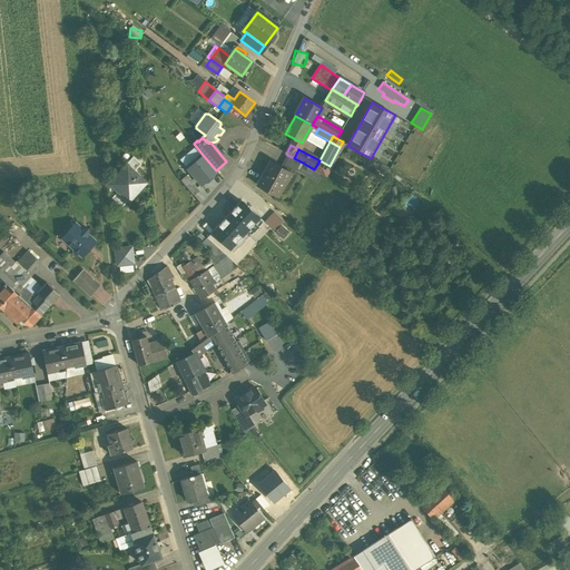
[(216,170),(203,155),(186,168),(202,186),(207,180),(207,182),(213,177),(212,177),(217,173),(216,170)]
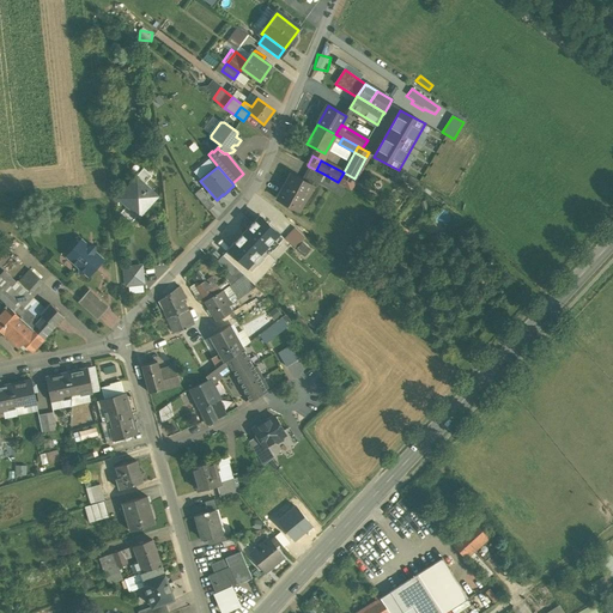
[(316,170),(309,167),(302,180),(313,186),(313,187),(316,188),(320,182),(323,174),(316,170)]
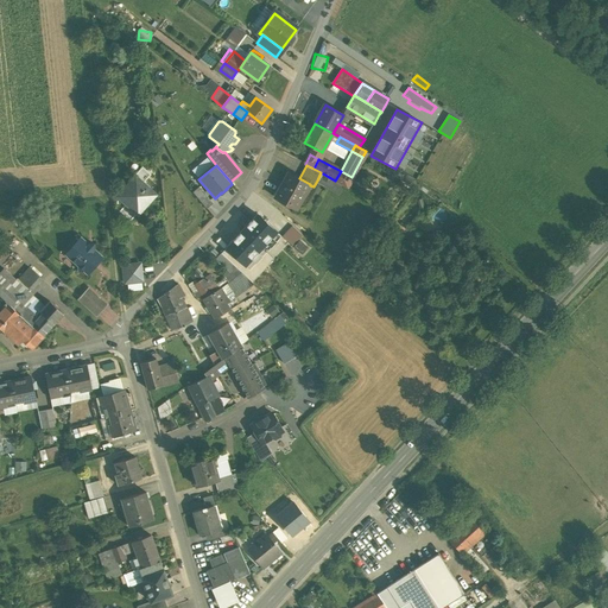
[(143,166),(133,177),(135,178),(135,177),(143,183),(151,175),(143,166)]
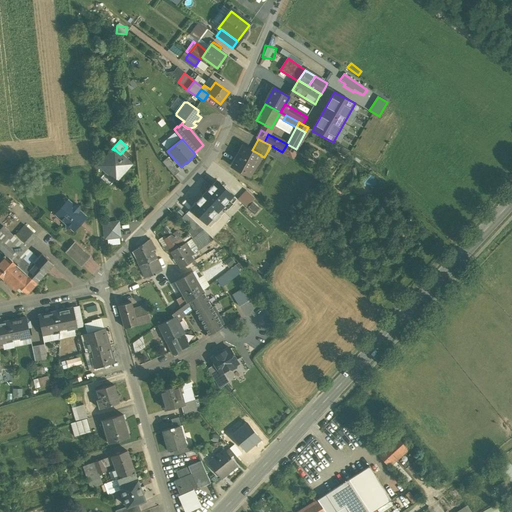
[(296,149),(287,144),(282,152),(292,157),(296,149)]
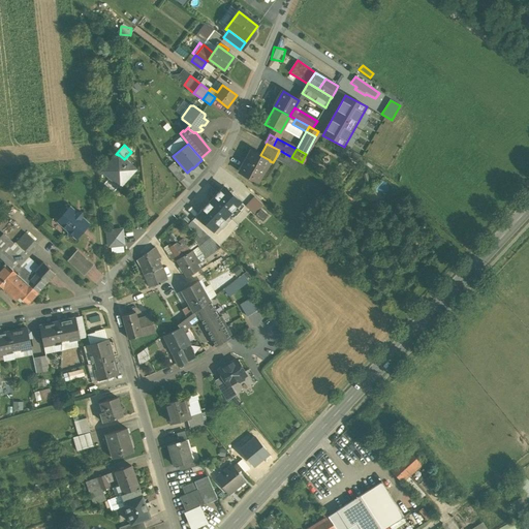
[(260,155),(251,150),(239,172),(257,182),(270,161),(270,160),(260,155)]
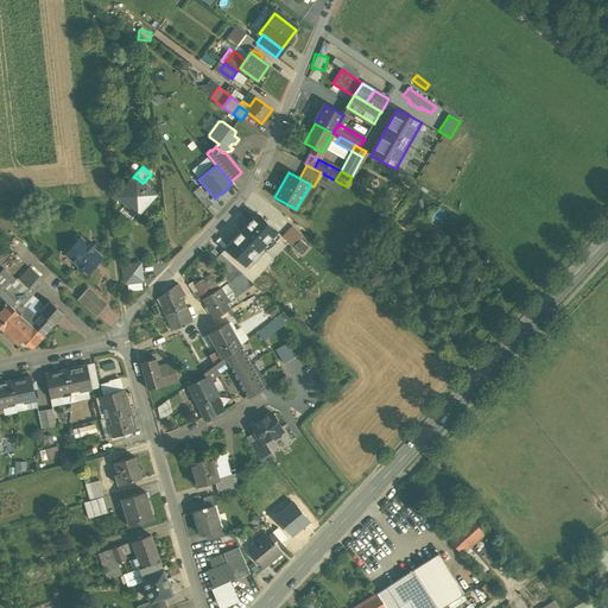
[(335,181),(321,172),(317,181),(339,192),(343,185),(335,181)]
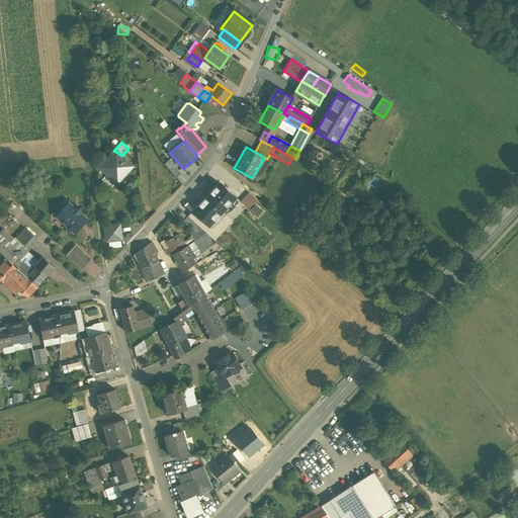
[(121,156),(115,151),(115,152),(101,167),(108,173),(117,181),(132,166),(121,156)]
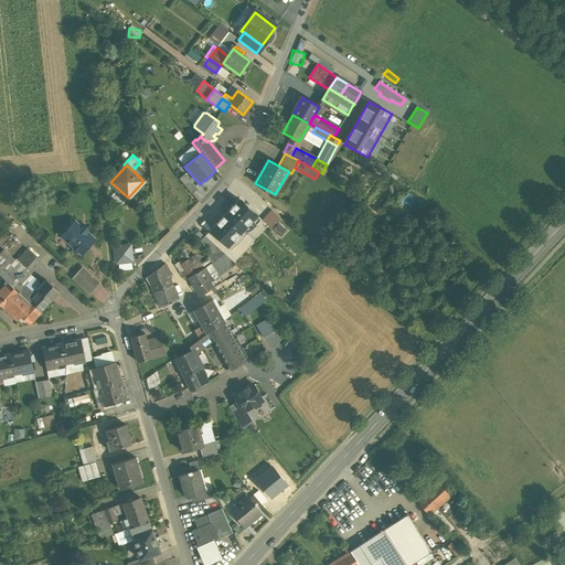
[(128,198),(118,189),(110,196),(121,205),(128,198)]
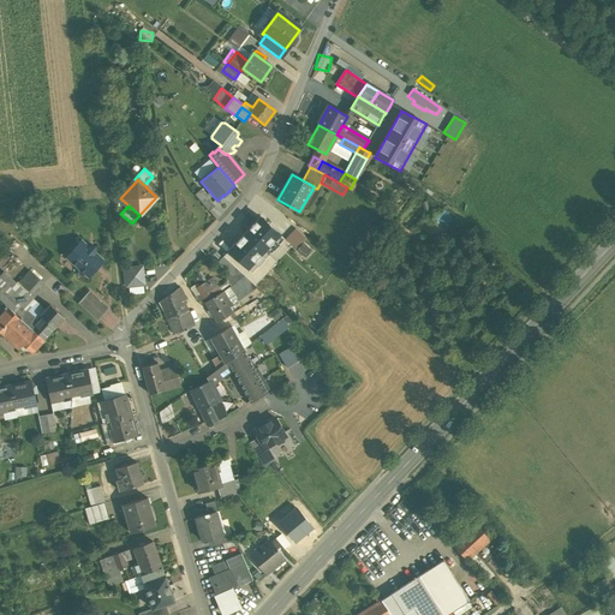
[(280,234),(261,218),(245,233),(264,251),(280,234)]
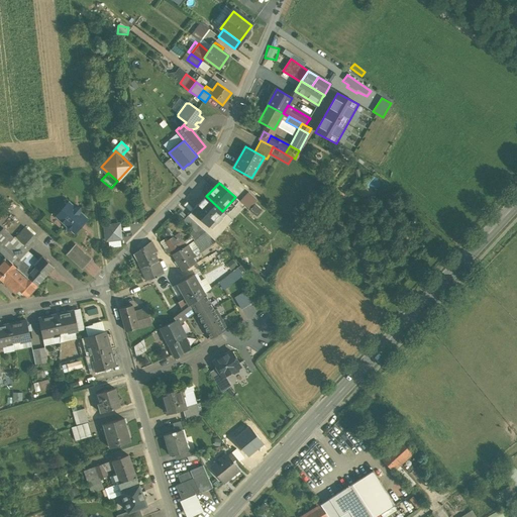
[(248,193),(240,202),(249,209),(257,200),(248,193)]
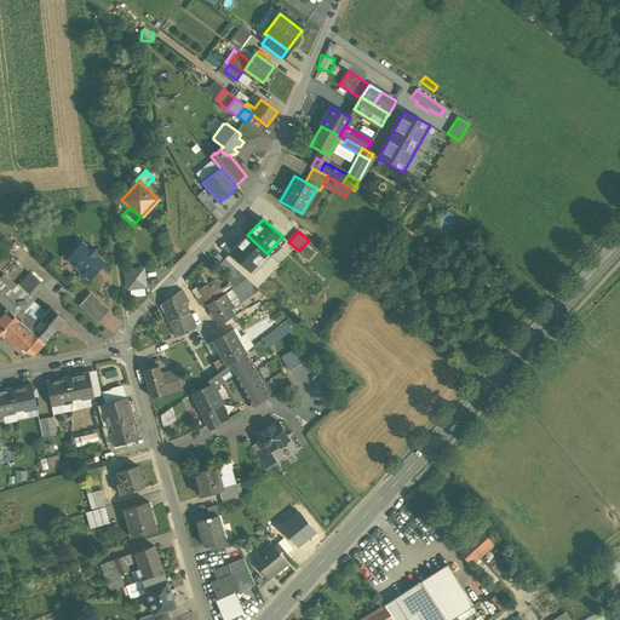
[(251,271),(267,253),(247,235),(231,253),(251,271)]
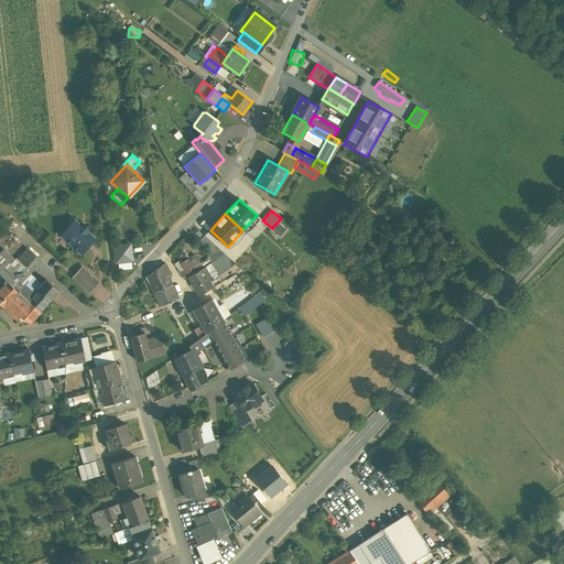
[(257,215),(242,230),(248,235),(261,219),(257,215)]
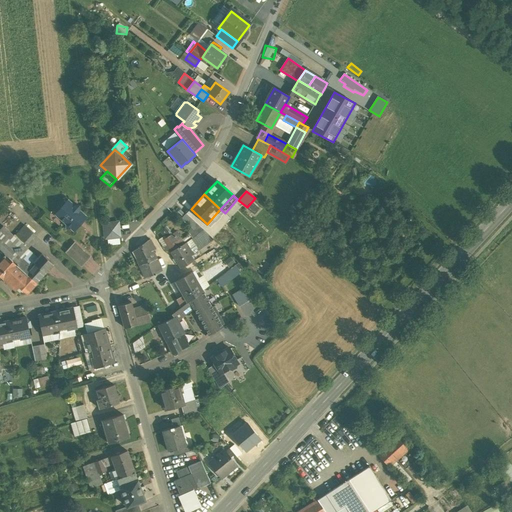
[(71,228),(74,231),(80,224),(78,222),(80,220),(81,220),(85,215),(79,210),(79,205),(74,206),(68,200),(60,209),(63,211),(58,217),(66,224),(66,228),(71,228)]
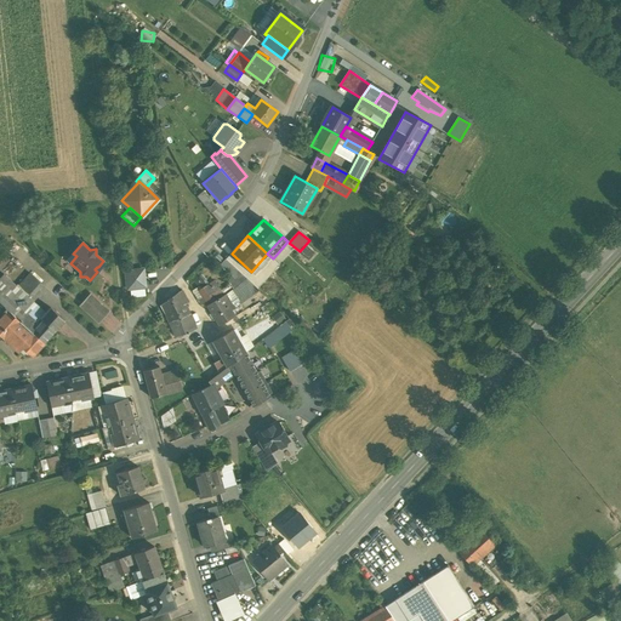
[(273,258),(267,254),(251,272),(232,254),(226,260),(248,279),(258,289),(280,266),(273,258)]
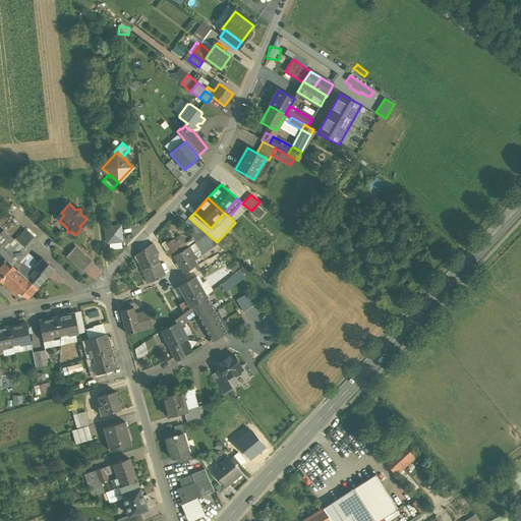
[(189,218),(184,223),(203,238),(208,234),(189,218)]
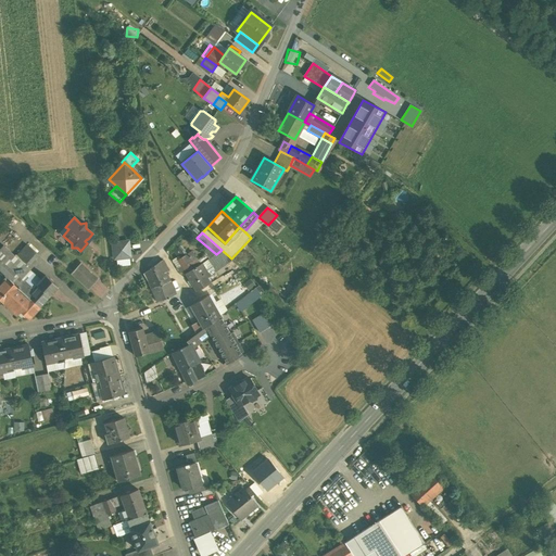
[(128,242),(113,243),(115,258),(129,257),(128,242)]
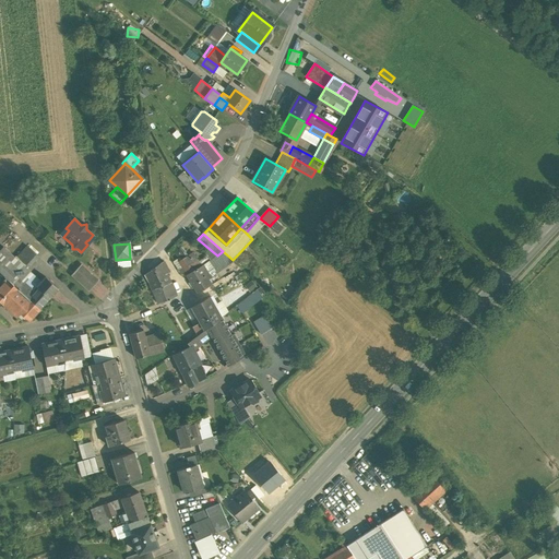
[(27,247),(18,258),(27,266),(37,256),(27,247)]
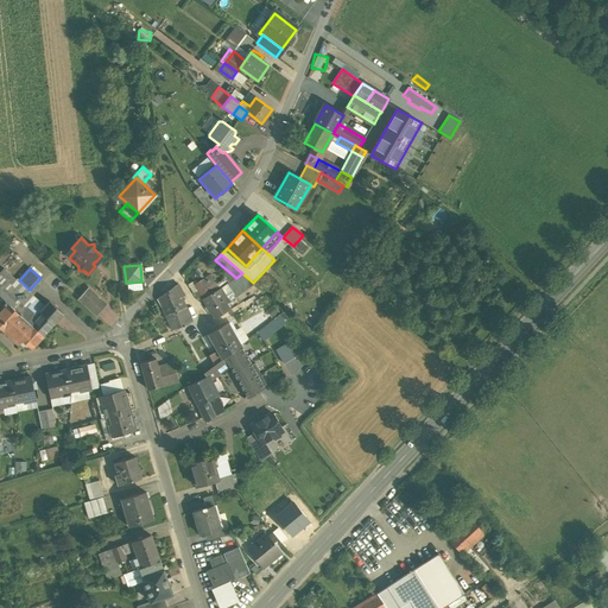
[(14,285),(0,272),(0,296),(5,301),(13,308),(25,295),(14,285)]
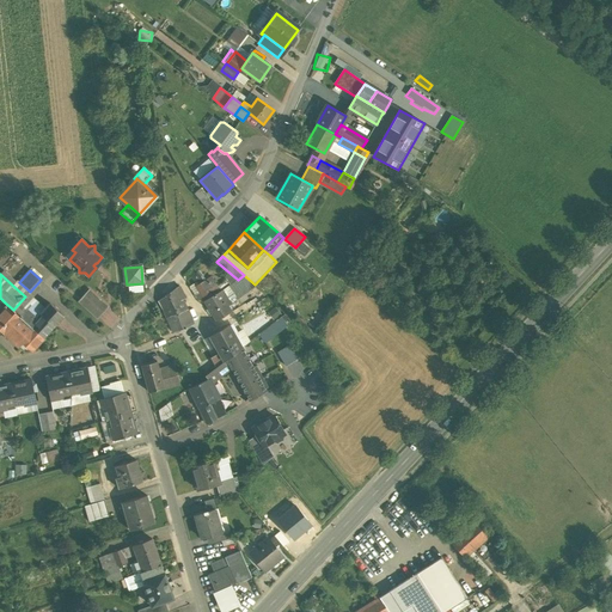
[(238,280),(228,286),(234,297),(237,299),(255,285),(244,275),(238,280)]
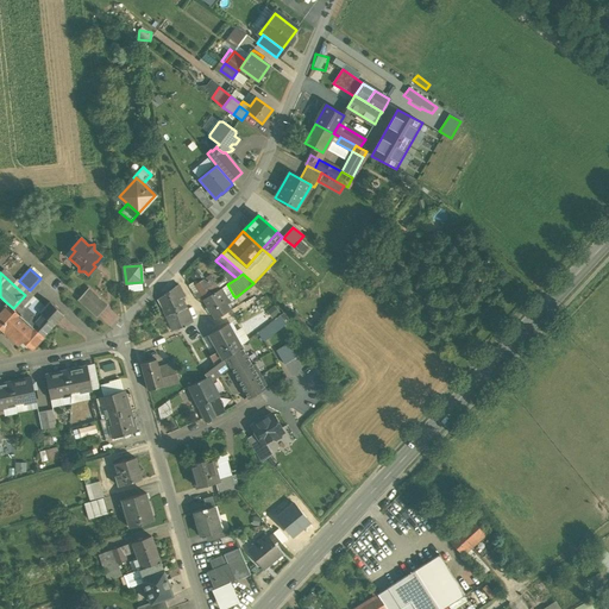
[(206,278),(195,286),(199,292),(208,286),(206,283),(207,282),(207,281),(206,278)]
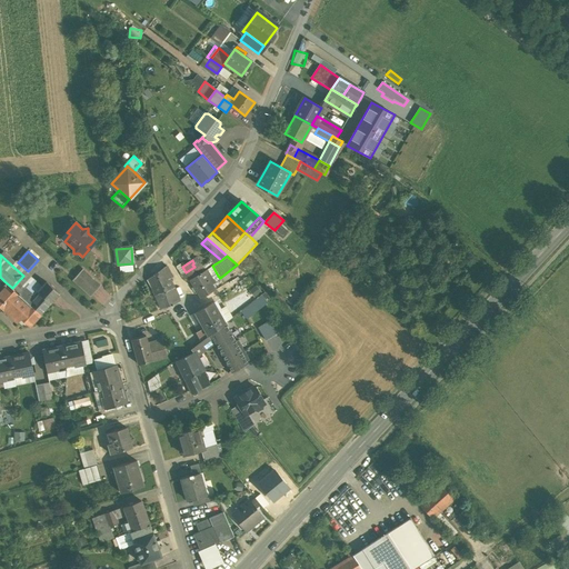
[(206,271),(198,260),(193,262),(193,263),(192,265),(199,275),(200,275),(206,271)]
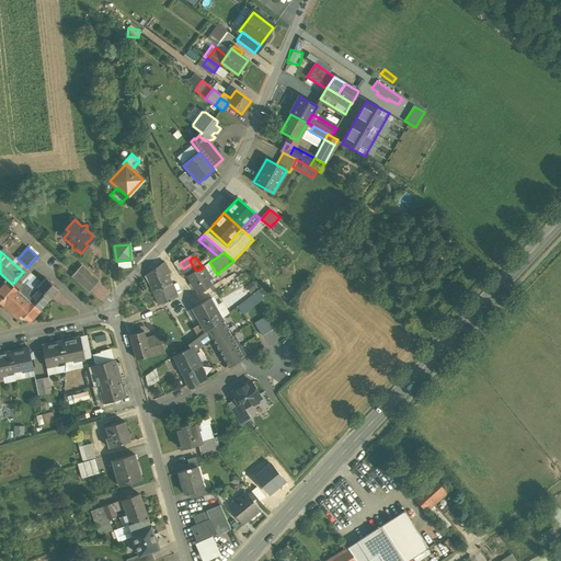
[(27,267),(18,259),(13,263),(23,272),(24,271),(27,267)]
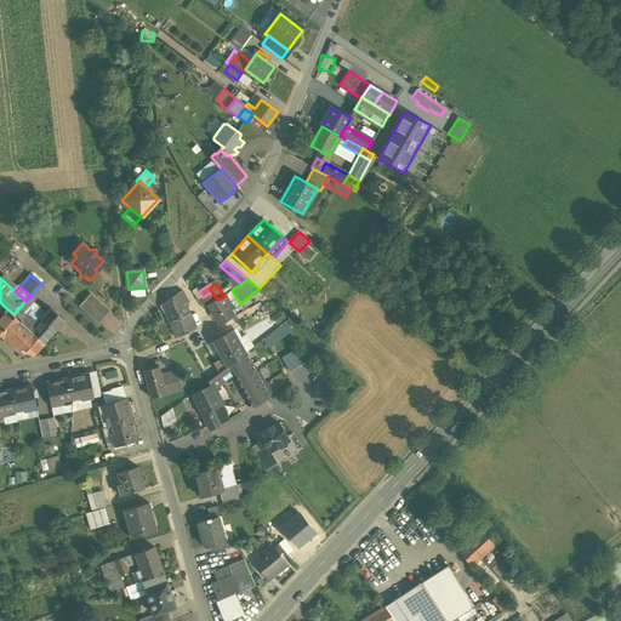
[(238,301),(232,290),(226,295),(232,305),(238,301)]
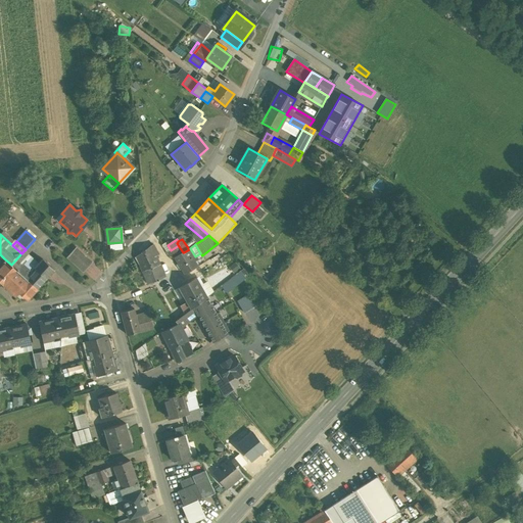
[(179,245),(171,250),(176,257),(183,252),(179,245)]
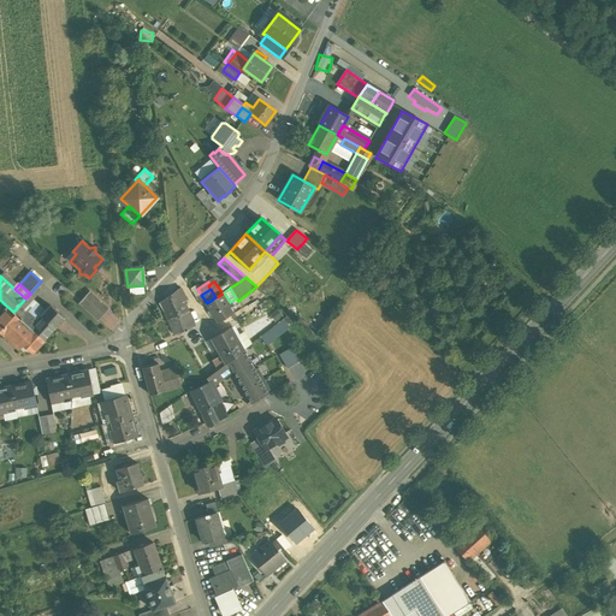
[(177,290),(159,302),(165,312),(184,302),(177,290)]
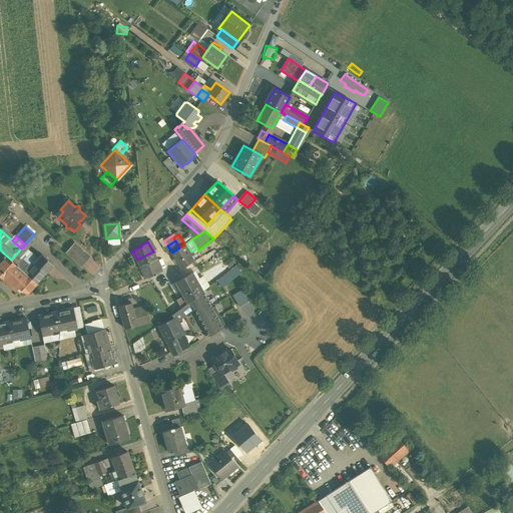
[(191,251),(186,243),(185,244),(180,247),(179,247),(172,252),(182,269),(193,262),(189,254),(192,251),(191,251)]
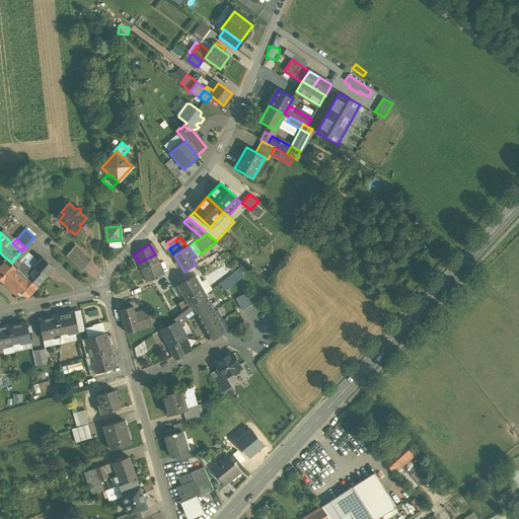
[(90,261),(79,249),(70,258),(82,270),(90,261)]
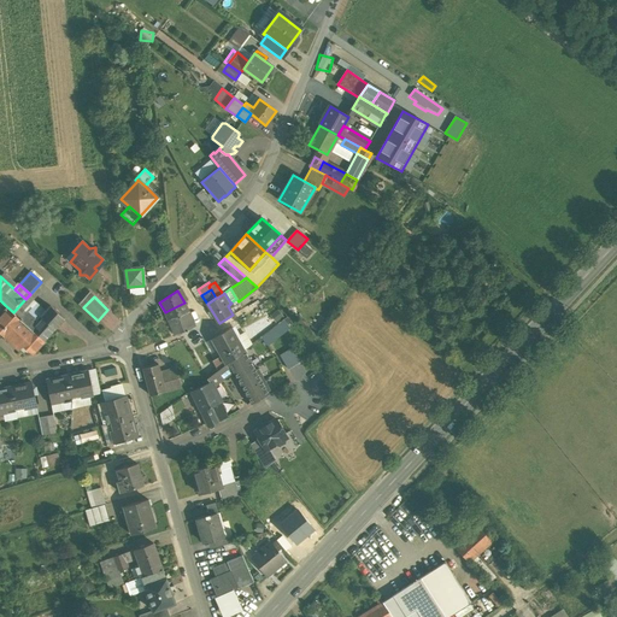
[(25,299),(13,312),(19,318),(24,313),(27,315),(25,313),(34,305),(27,298),(25,299)]
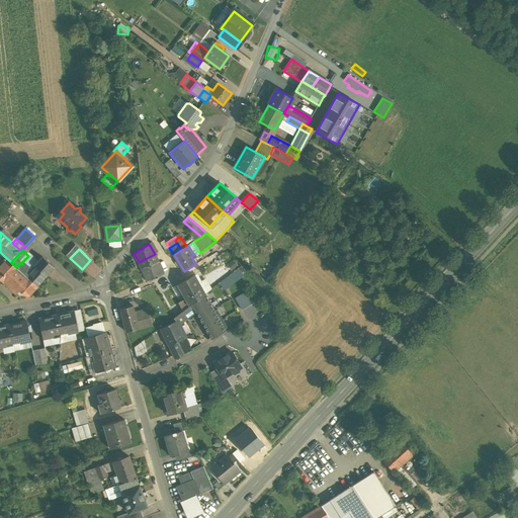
[(198,251),(193,254),(194,254),(191,257),(195,264),(203,259),(200,253),(198,251)]
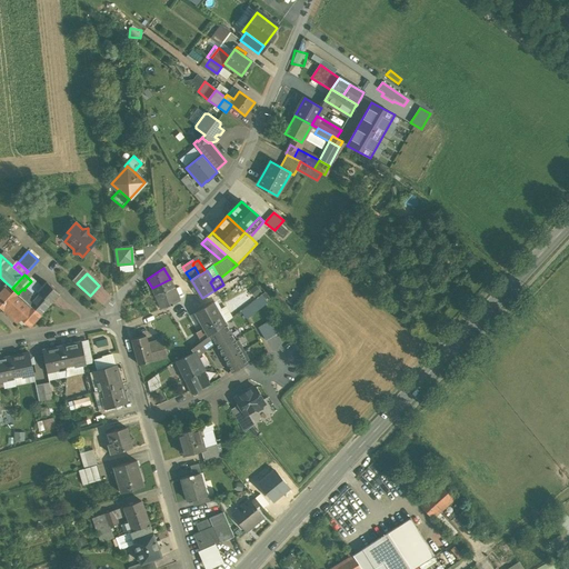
[(152,288),(152,289),(156,295),(175,288),(170,279),(152,288)]
